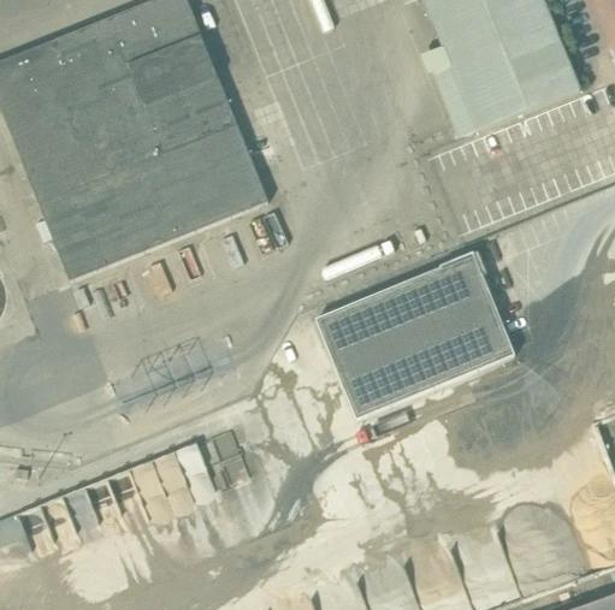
[(236,123),(185,0),(149,0),(0,60),(0,108),(69,280),(267,200),(254,167),(236,123)]
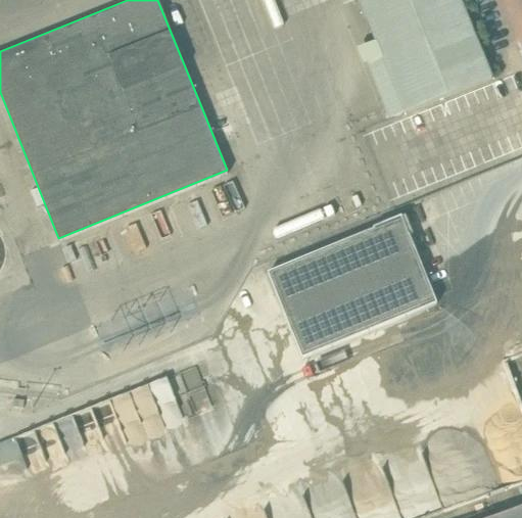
[(359,0),(405,110),(490,75),(459,0),(359,0)]
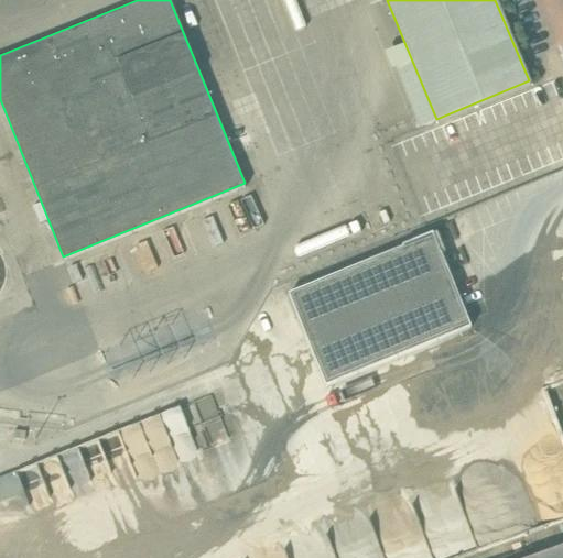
[(402,244),(289,293),(327,383),(471,323),(446,263),(432,229),(401,242),(402,244)]
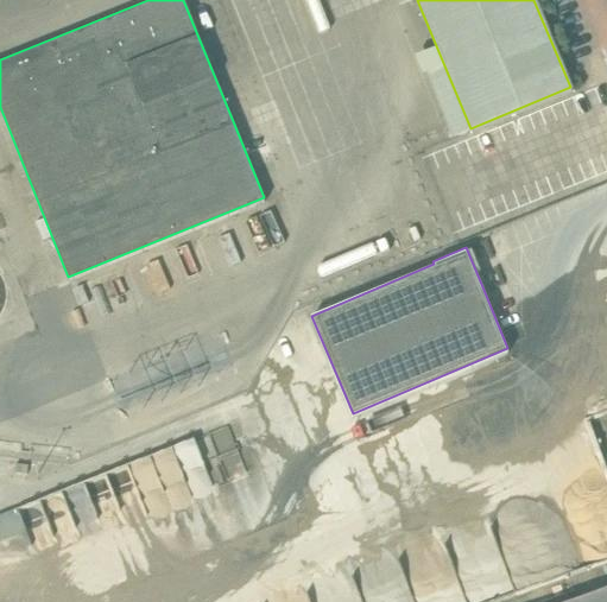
[(0,531),(20,525),(13,504),(0,507),(0,531)]
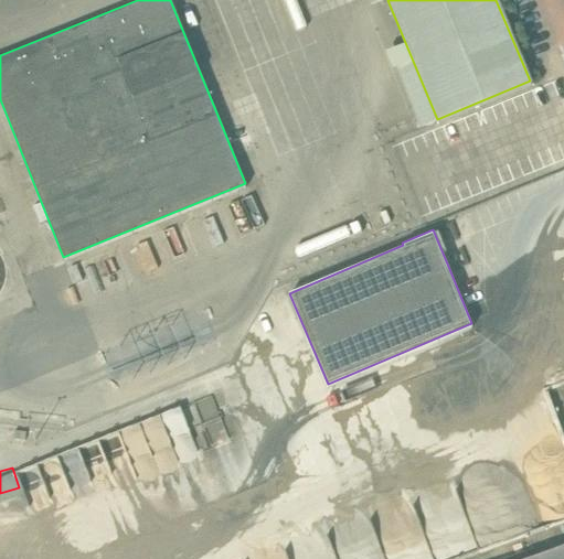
[(563,558),(563,545),(524,558),(563,558)]
